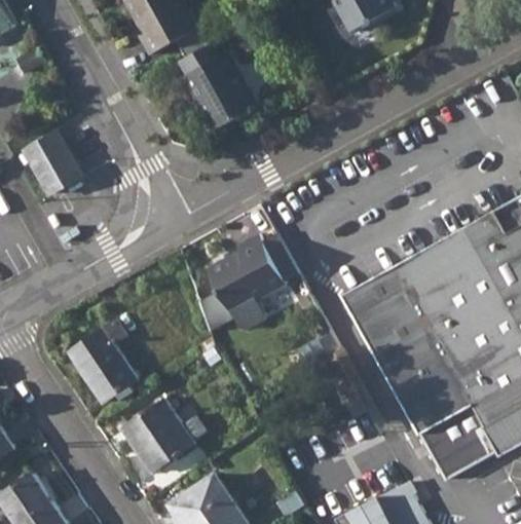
[(122,0),(140,30),(135,33),(148,54),(194,29),(192,24),(179,0),(122,0)]
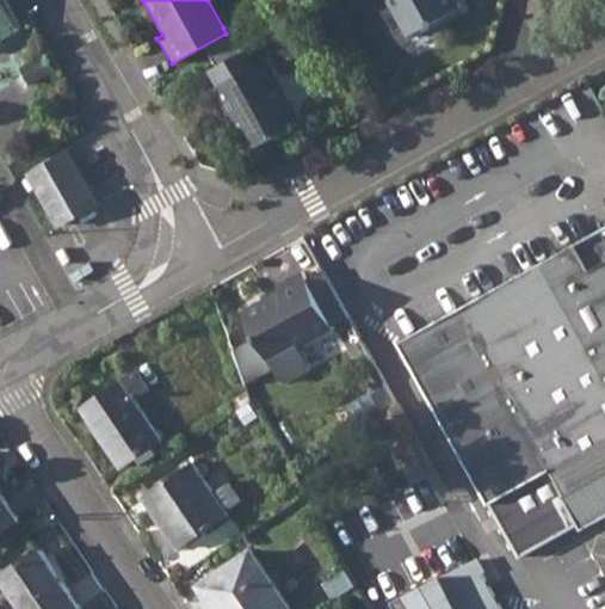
[(383,0),(405,37),(455,10),(449,0),(383,0)]
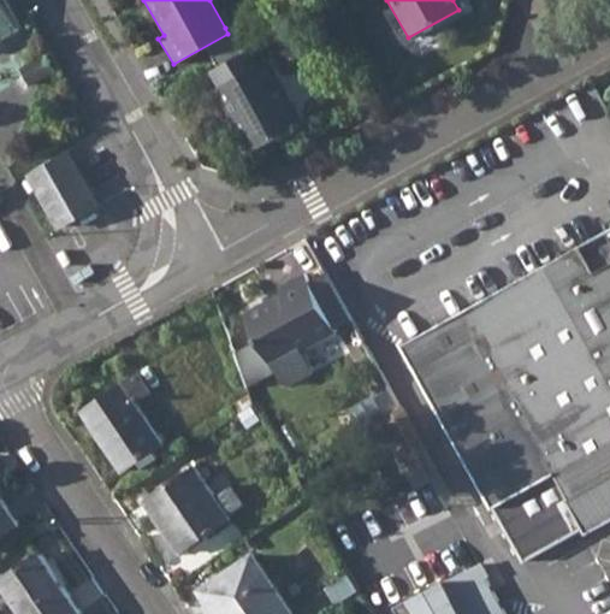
[(0,36),(4,35),(15,29),(0,6),(0,36)]
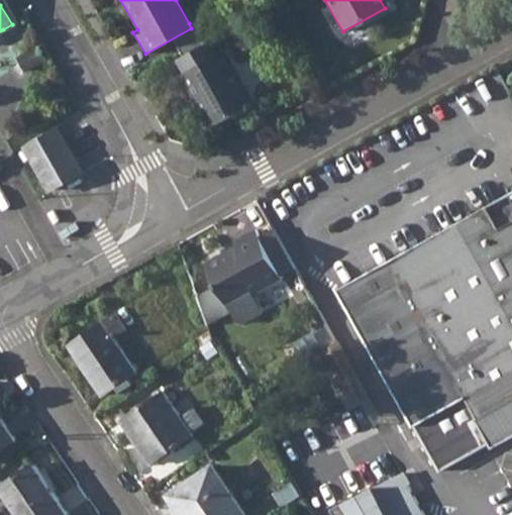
[(179,75),(175,78),(187,100),(192,97),(203,117),(209,127),(250,104),(221,52),(216,54),(210,41),(172,62),(179,75)]
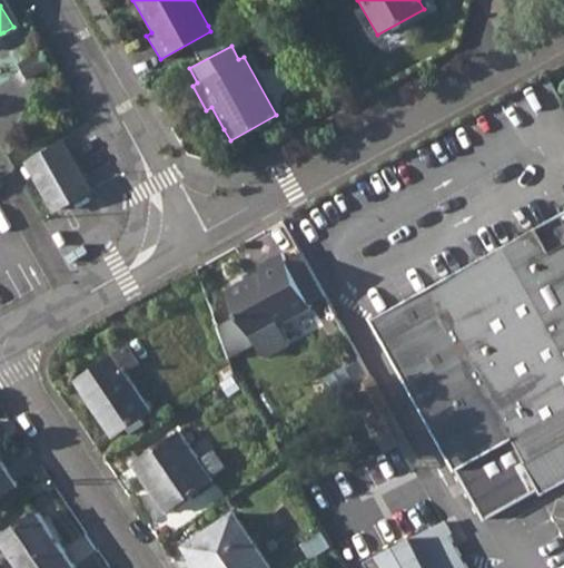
[(38,51),(16,65),(25,80),(47,67),(38,51)]
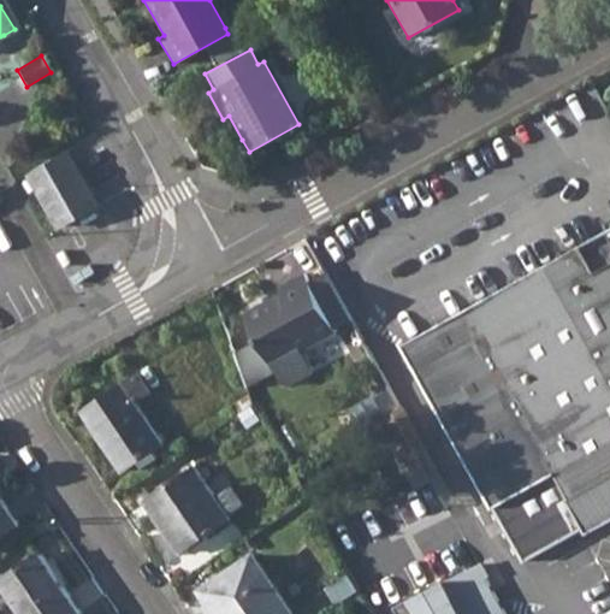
[(28,177),(59,229),(93,208),(61,155),(28,177)]
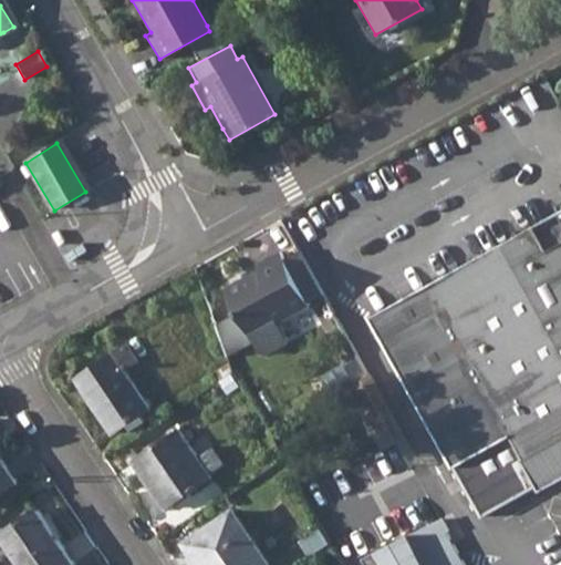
[(539,493),(560,480),(560,209),(497,246),(367,319),(479,519),(504,505),(536,488),(539,493)]
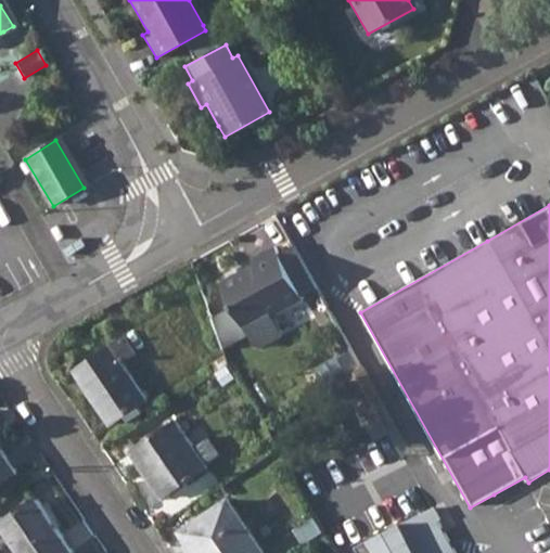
[(292,245),(275,255),(298,297),(315,287),(292,245)]
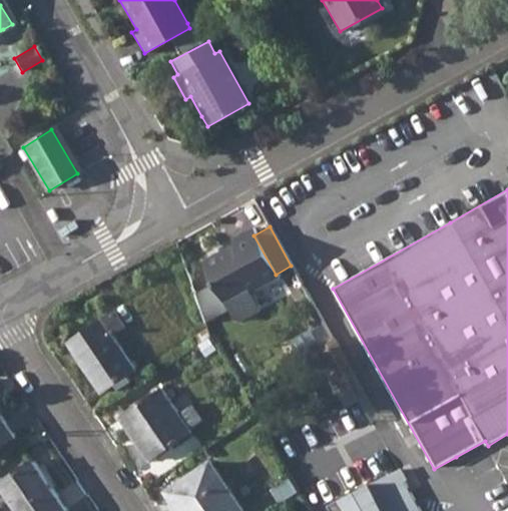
[(229,244),(199,263),(223,307),(231,321),(238,323),(254,314),(256,307),(248,293),(277,277),(254,235),(249,228),(228,241),(229,244)]
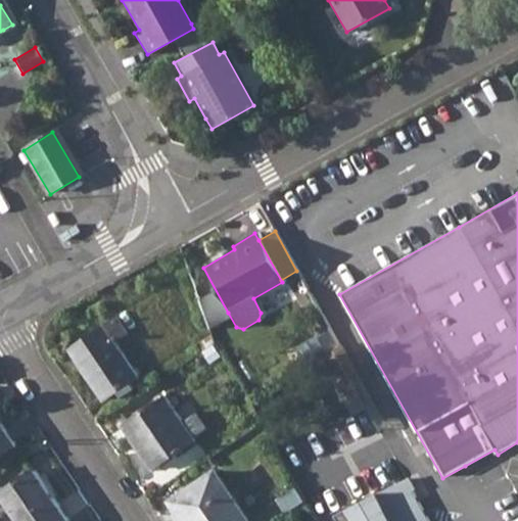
[(113,318),(65,349),(99,399),(110,391),(114,398),(128,389),(124,383),(134,376),(112,343),(125,334),(113,318)]
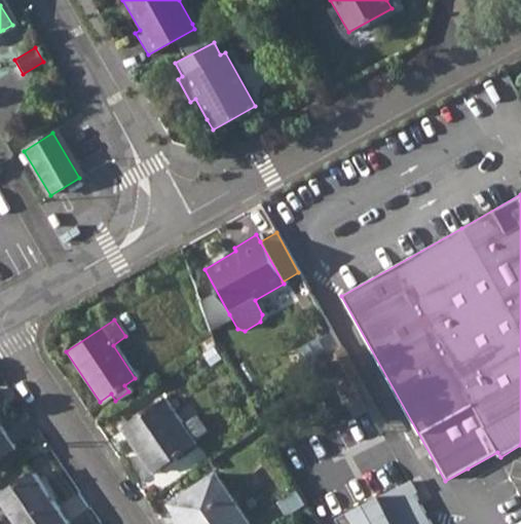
[(312,363),(326,354),(319,341),(305,349),(312,363)]
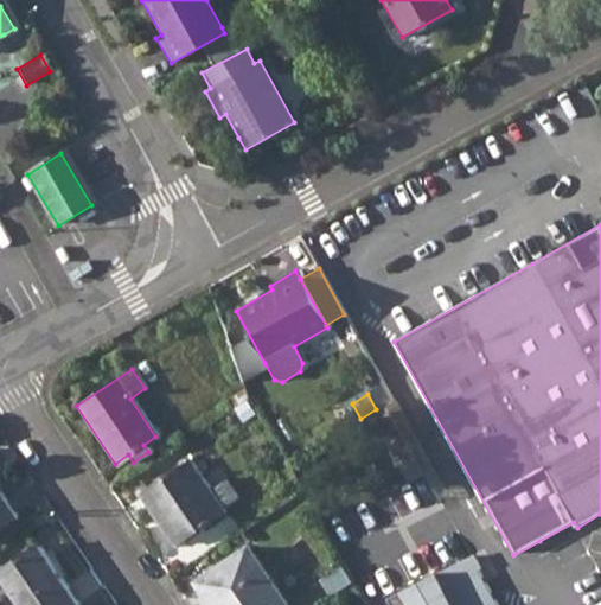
[(244,402),(231,411),(240,424),(253,415),(244,402)]
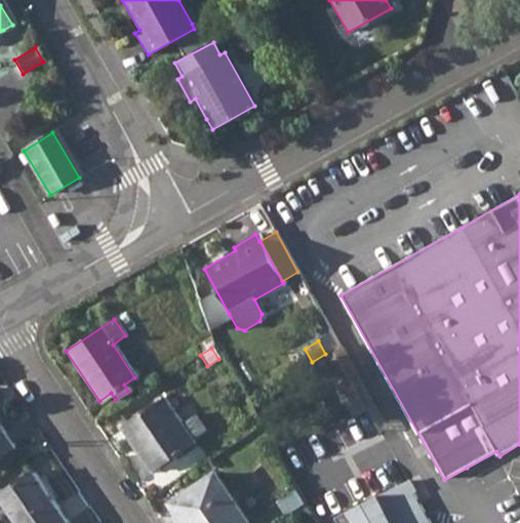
[(340,376),(328,383),(336,395),(347,390),(340,376)]
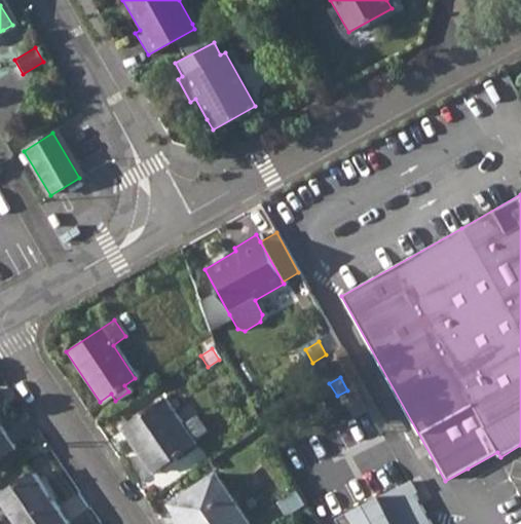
[(162,399),(119,428),(150,474),(192,444),(190,440),(205,429),(187,405),(173,414),(162,399)]
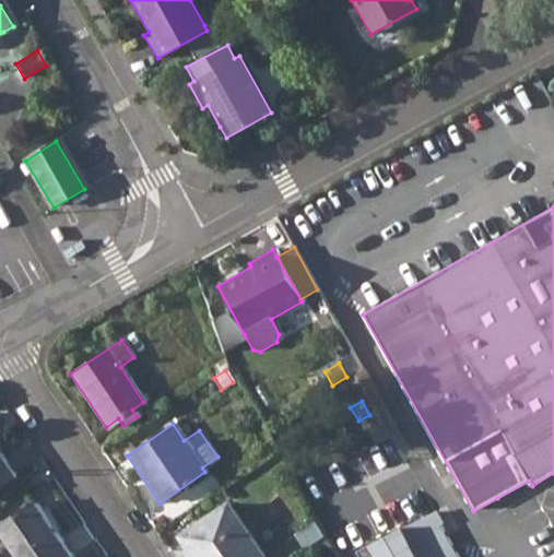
[(0,486),(14,476),(0,454),(0,486)]
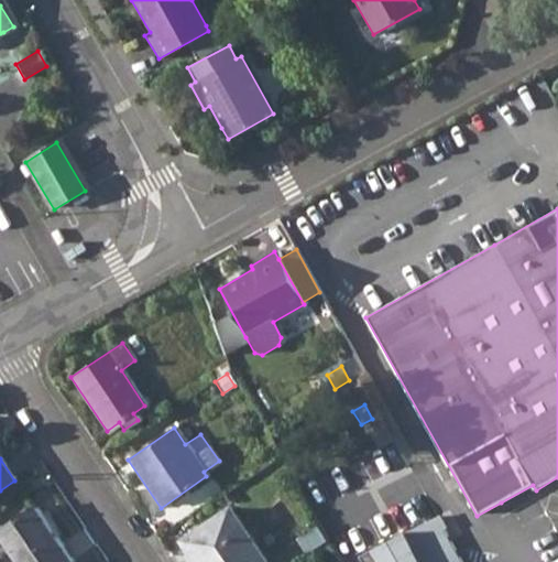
[(34,508),(0,530),(0,537),(17,561),(69,561),(34,508)]
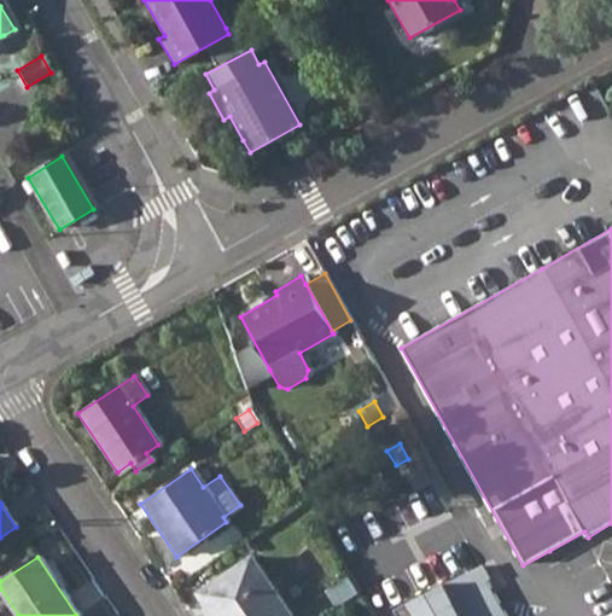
[(289,615),(251,561),(202,594),(215,615),(225,615),(289,615)]
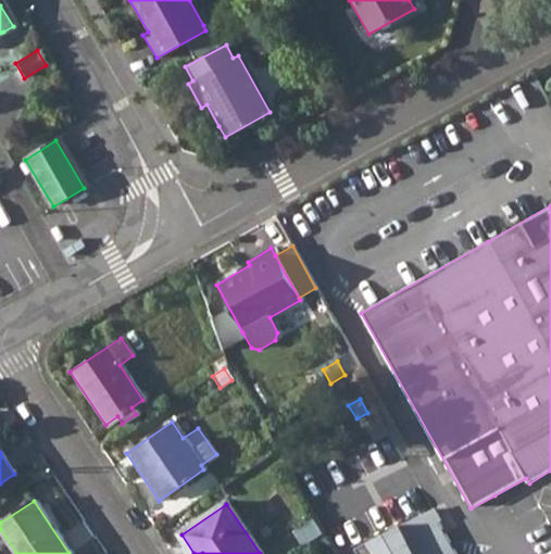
[(454,553),(431,511),(355,550),(358,553),(454,553)]
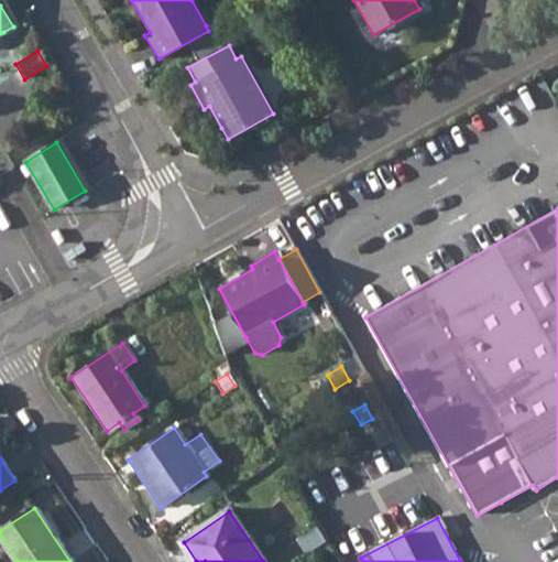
[(316,523),(304,532),(314,551),(326,542),(316,523)]
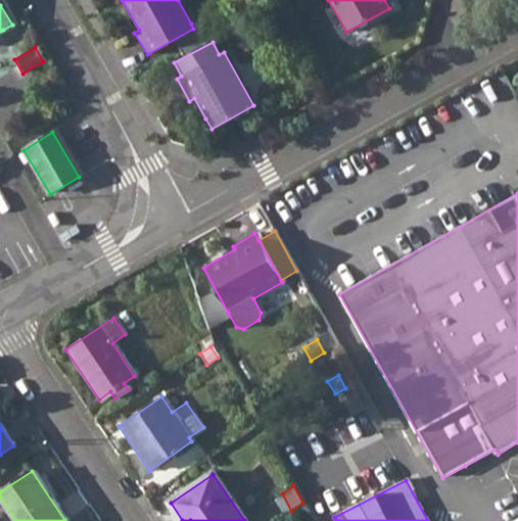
[(291,511),(289,513),(294,520),(314,520),(302,503),(291,511)]
